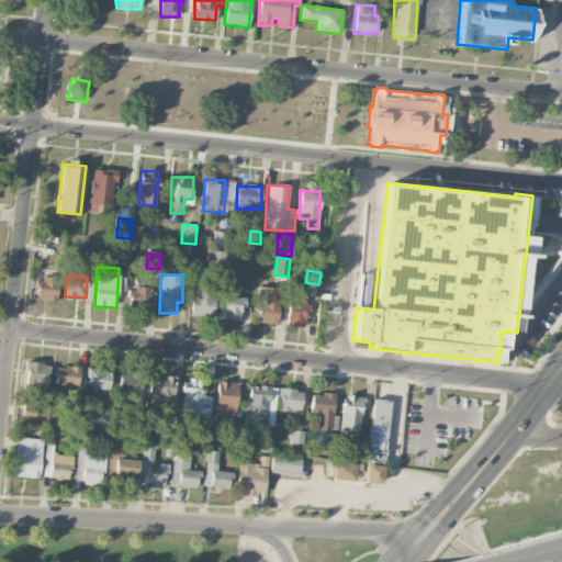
[(37,277),(36,300),(56,301),(57,278),(37,277)]
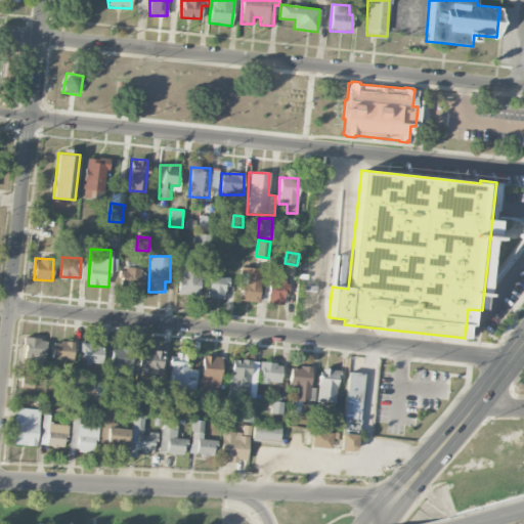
[(229,277),(220,276),(220,262),(210,261),(208,298),(223,299),(224,287),(228,287),(229,277)]
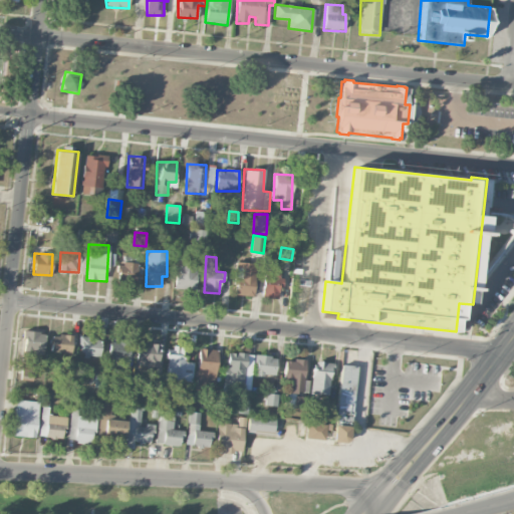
[(176,288),(196,288),(197,259),(176,259),(176,288)]
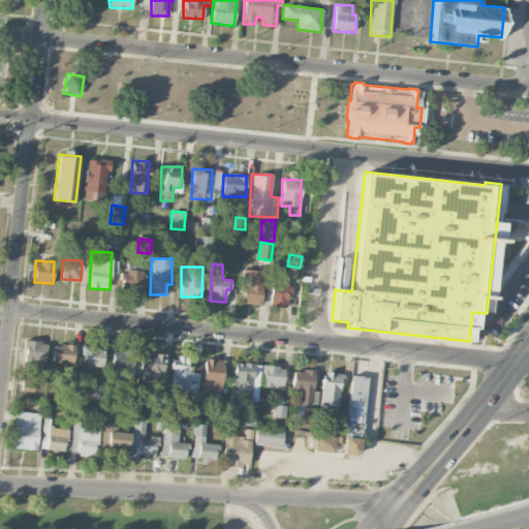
[(242,304),(261,305),(262,271),(243,270),(242,304)]
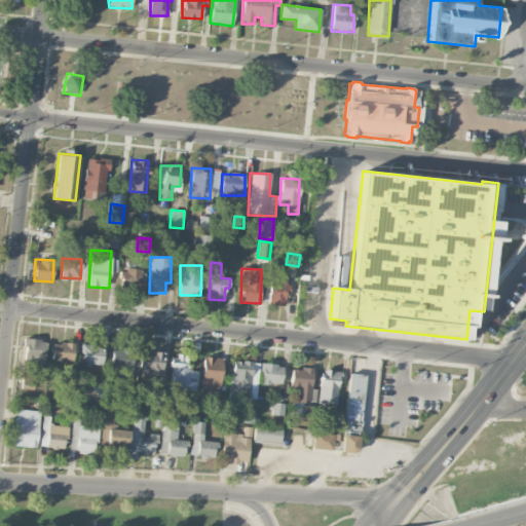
[(140,290),(141,269),(122,269),(121,290),(140,290)]
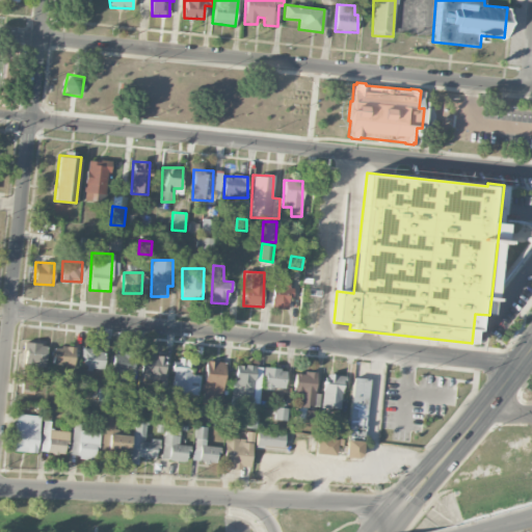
[(288,310),(292,284),(274,282),(271,308),(288,310)]
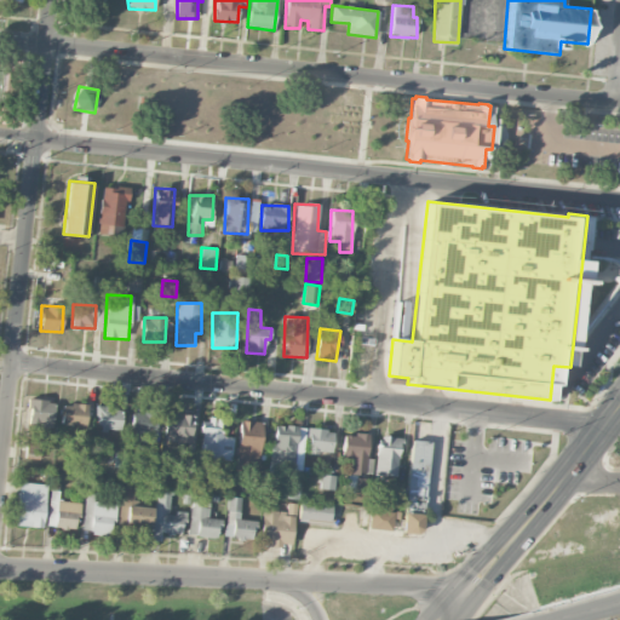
[(53,401),(27,400),(26,426),(52,428),(53,401)]
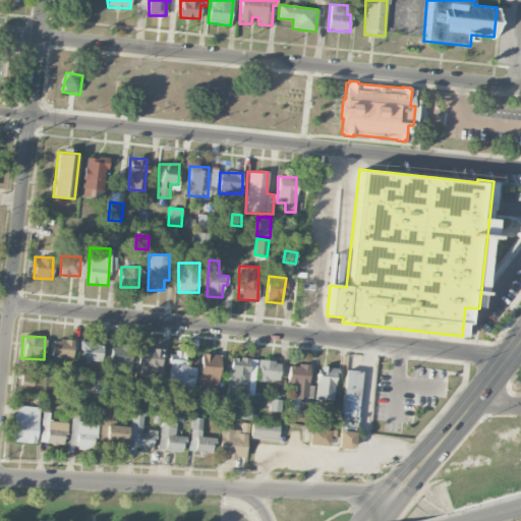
[(73,339),(53,339),(52,359),(72,360),(73,339)]
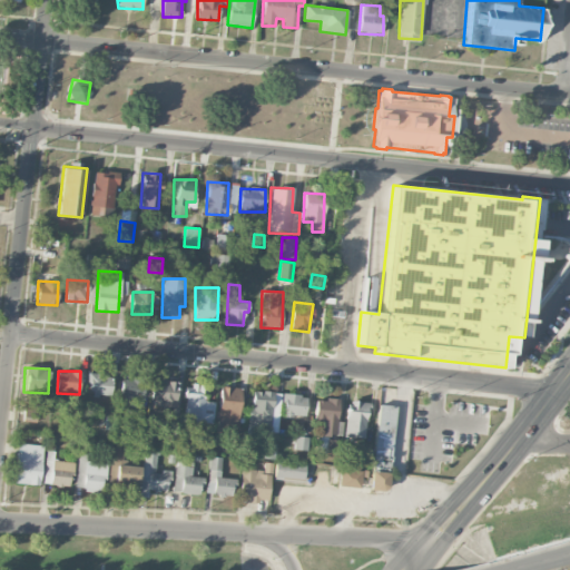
[(110,396),(111,374),(88,374),(88,396),(110,396)]
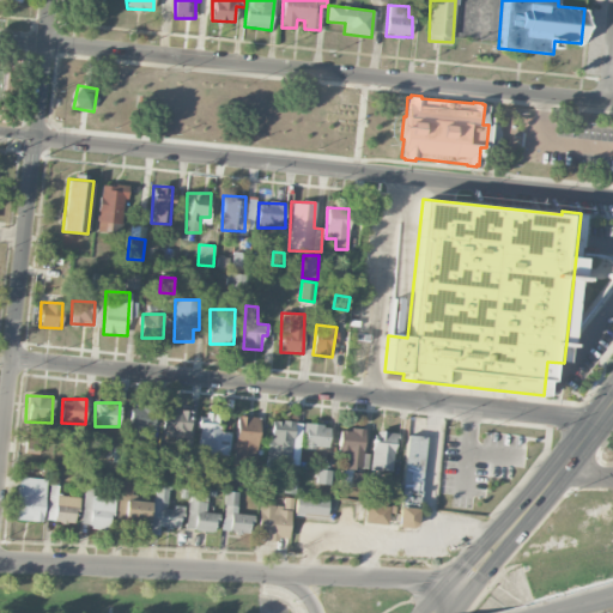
[(156,407),(131,407),(129,430),(156,431),(156,407)]
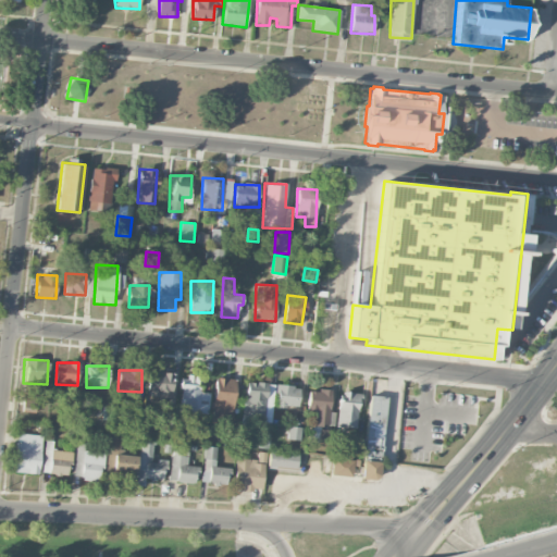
[(172,372),(148,371),(147,397),(171,398),(172,372)]
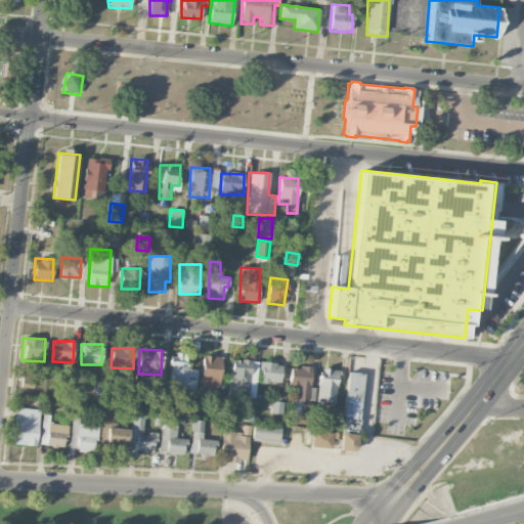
[(201,392),(220,392),(220,356),(202,355),(201,392)]
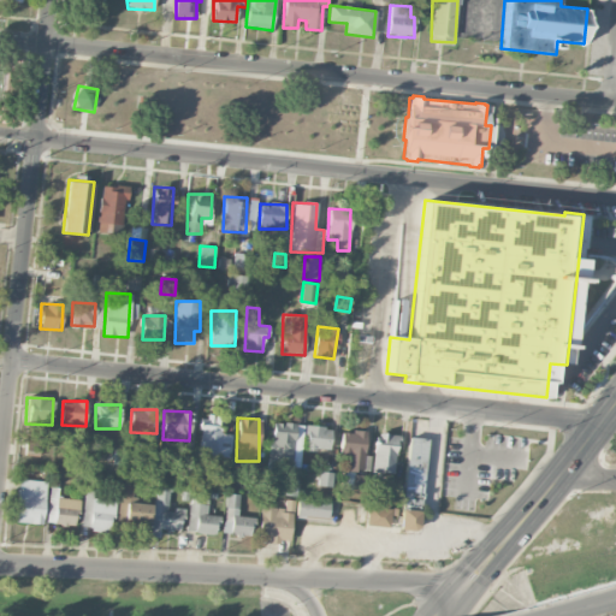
[(231,433),(219,433),(220,419),(200,419),(199,455),(230,456),(231,433)]
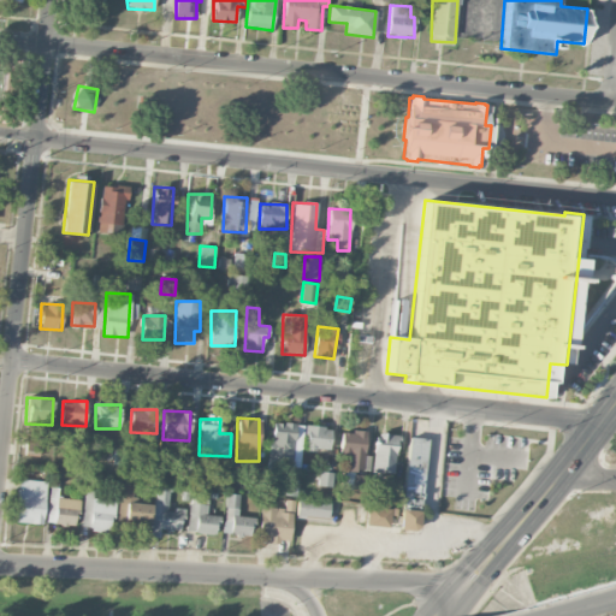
[(268,466),(301,467),(302,424),(271,422),(268,466)]
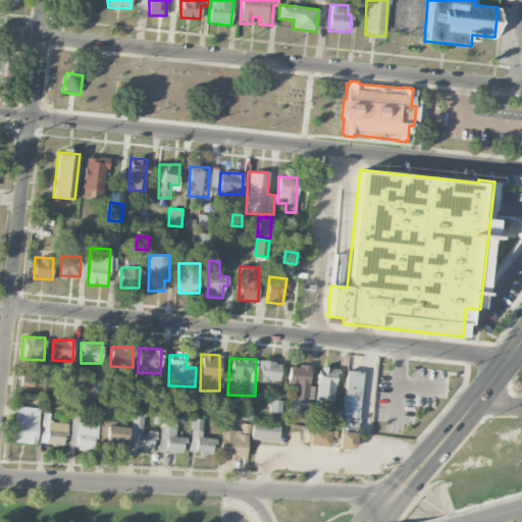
[(258,381),(279,382),(280,362),(259,361),(258,381)]
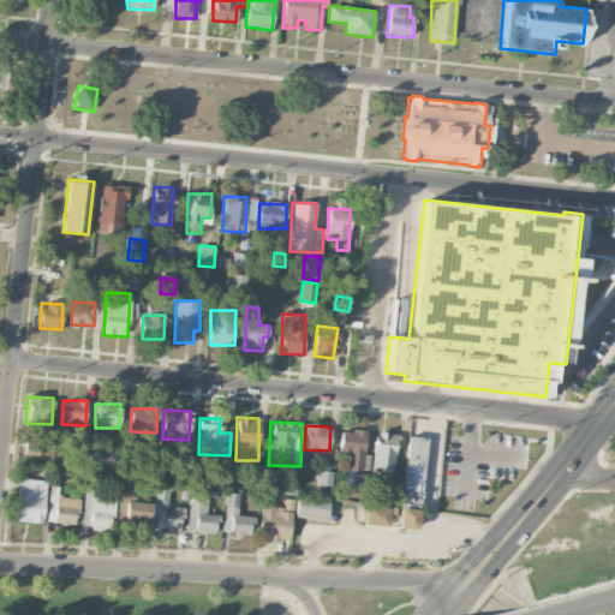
[(341,430),(340,454),(348,454),(348,470),(363,470),(365,431),(341,430)]
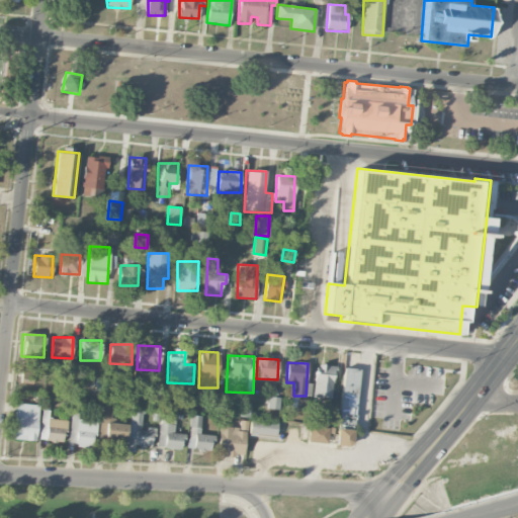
[(333,365),(316,364),(315,397),(332,397),(333,365)]
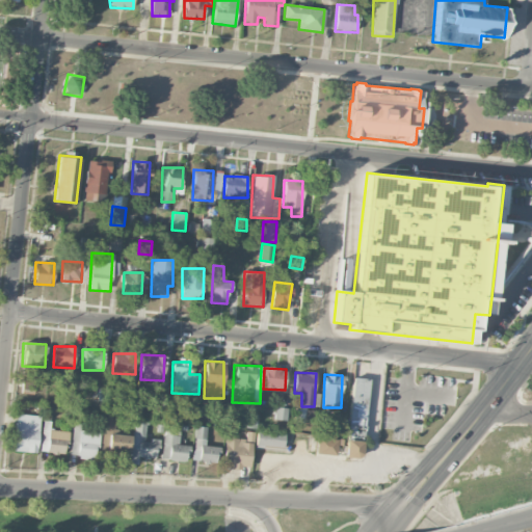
[(21,393),(34,395),(36,378),(23,376),(21,393)]
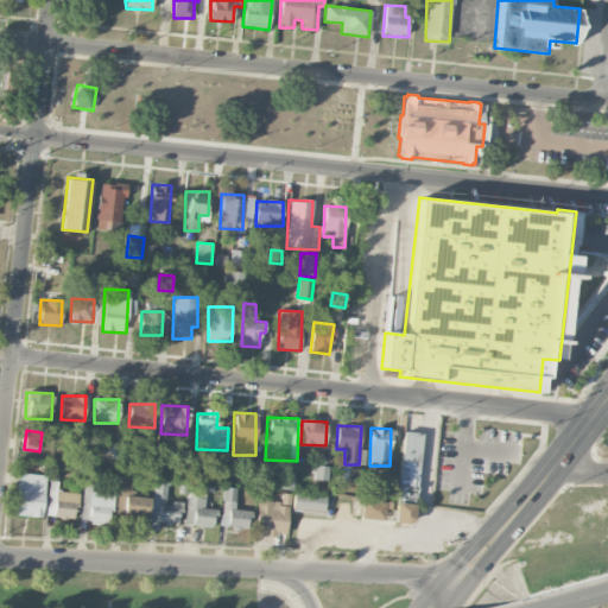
[(420,432),(401,432),(399,500),(417,500),(420,432)]
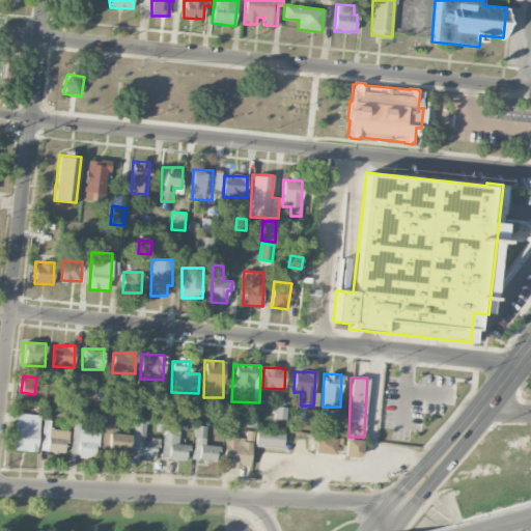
[(132,402),(134,392),(124,390),(122,401),(132,402)]
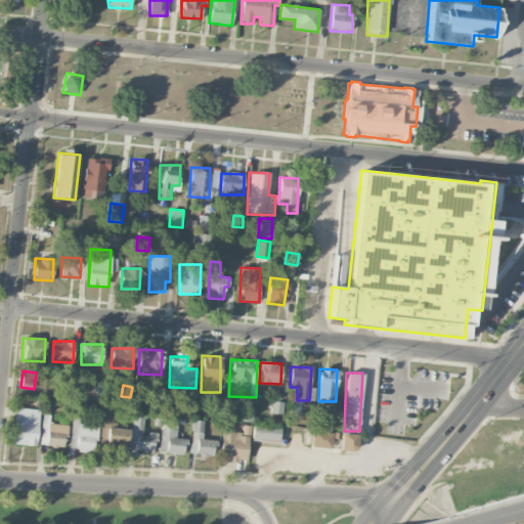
[(181,412),(191,413),(193,395),(183,394),(181,412)]
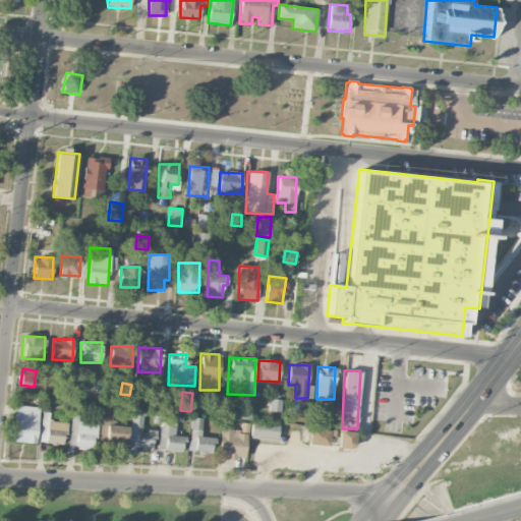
[(269,411),(281,411),(281,400),(270,400),(269,411)]
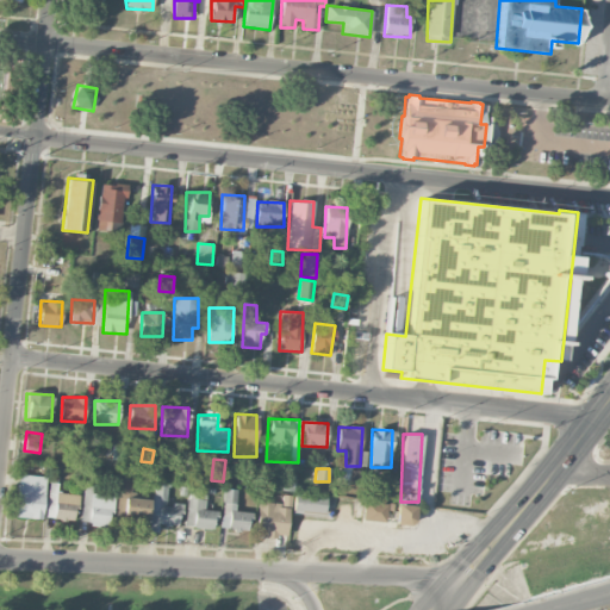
[(44,518),(45,475),(18,475),(17,517),(44,518)]
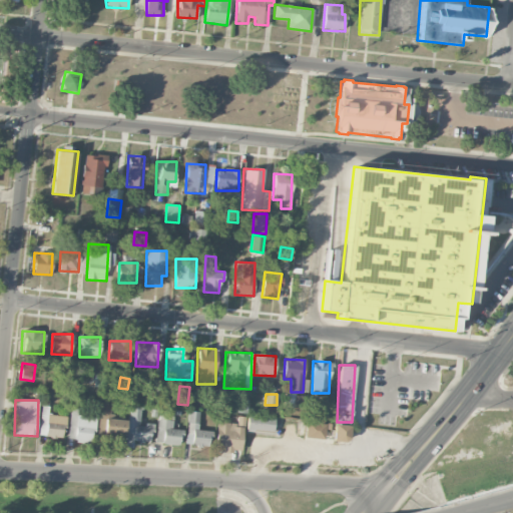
[(111,404),(101,403),(100,410),(111,412),(111,404)]
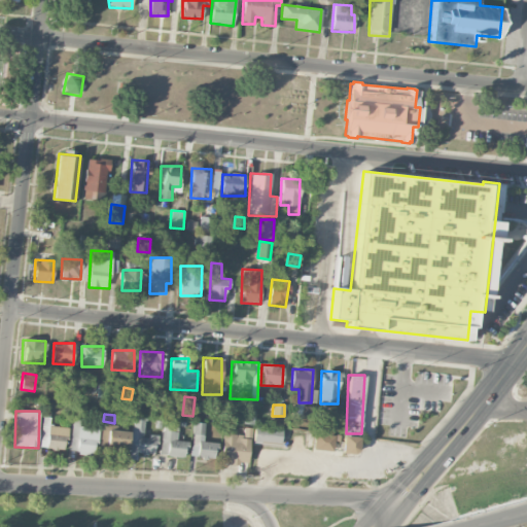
[(66,449),(66,427),(49,426),(49,418),(41,417),(40,448),(66,449)]
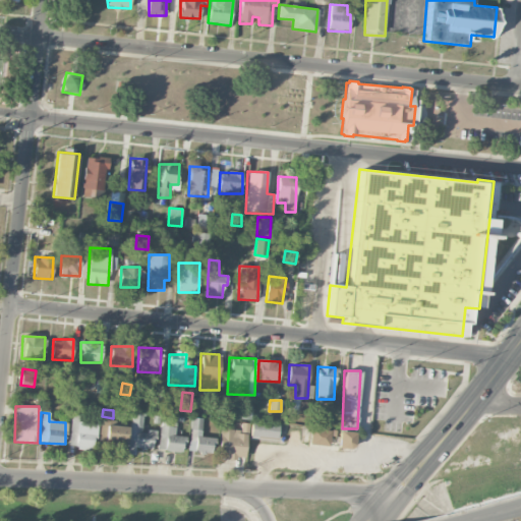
[(142,430),(143,412),(130,412),(128,454),(135,455),(135,448),(154,449),(155,430),(142,430)]
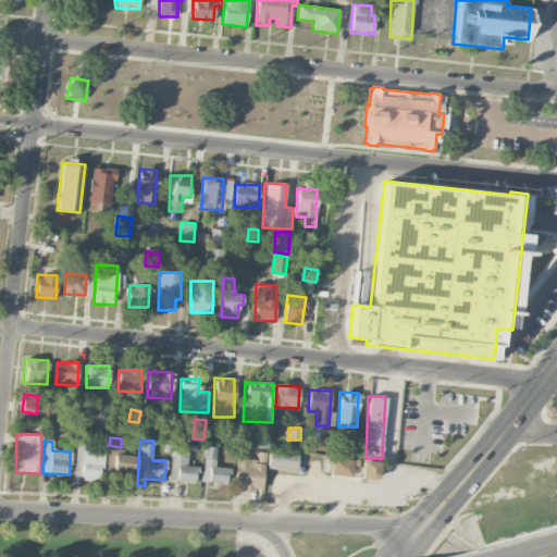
[(102,450),(88,450),(89,444),(75,444),(74,478),(101,479),(102,450)]
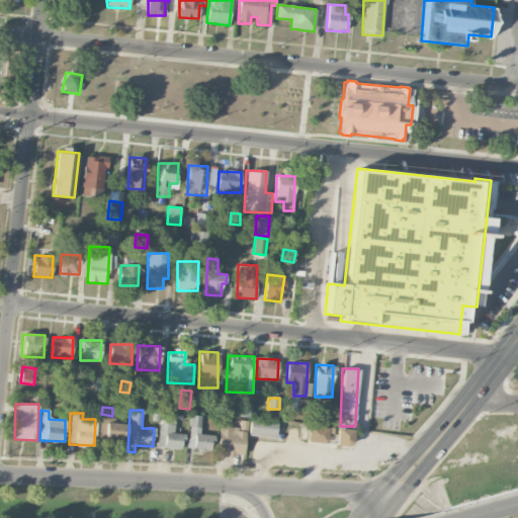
[(175,413),(159,413),(158,448),(180,449),(180,441),(184,441),(184,433),(174,433),(175,413)]
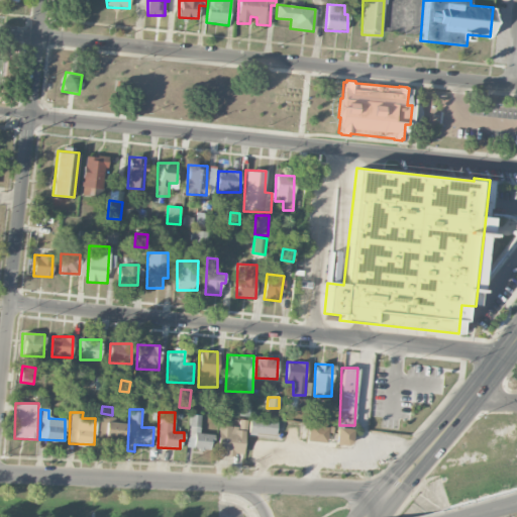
[(212,448),(212,434),(199,433),(200,415),(189,414),(188,447),(212,448)]
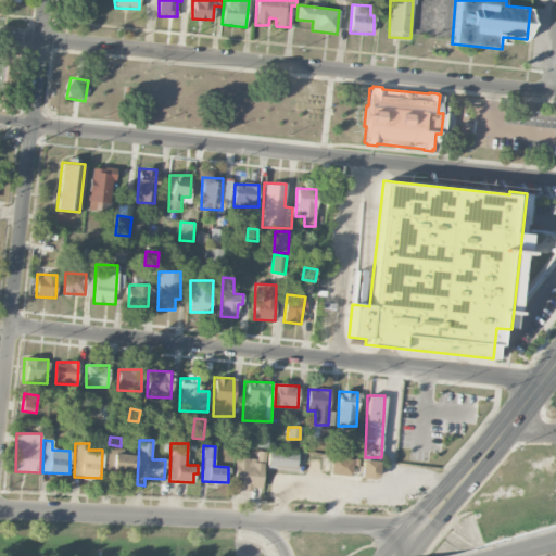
[(261,490),(265,452),(257,451),(256,459),(236,457),(232,487),(261,490)]
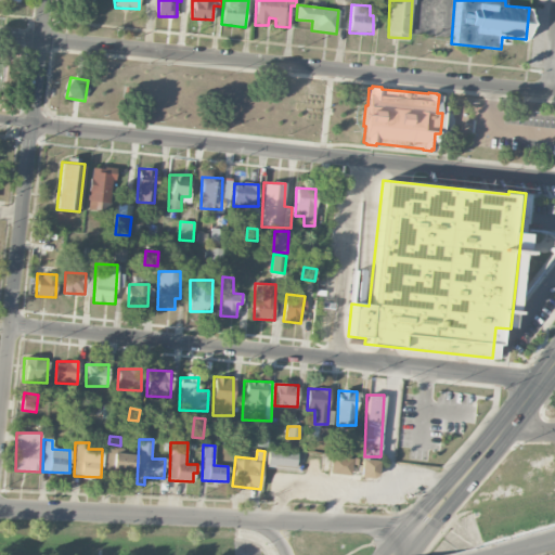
[(296,450),(268,450),(267,466),(296,467),(296,450)]
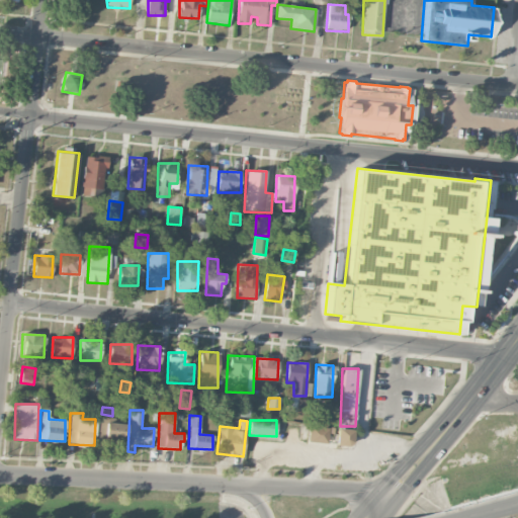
[(126,425),(106,422),(104,436),(125,439),(126,425)]
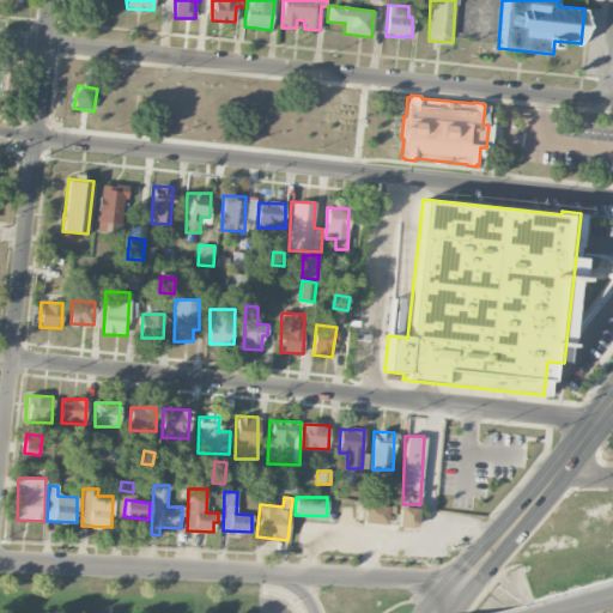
[(365,523),(388,525),(389,505),(366,504),(365,523)]
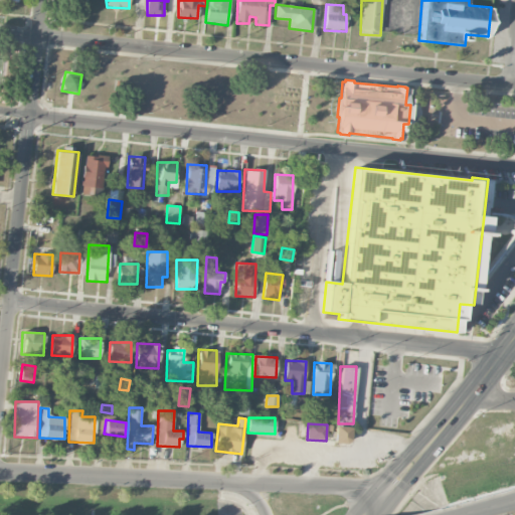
[(350,426),(334,425),(334,443),(350,443),(350,426)]
